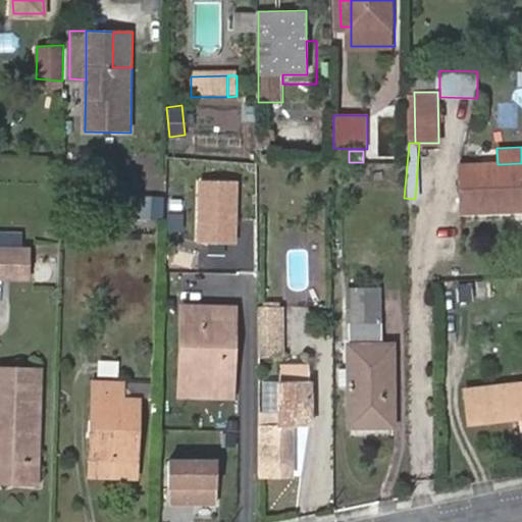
[(464,164),(463,212),(521,210),(521,163),(498,164),(464,164)]
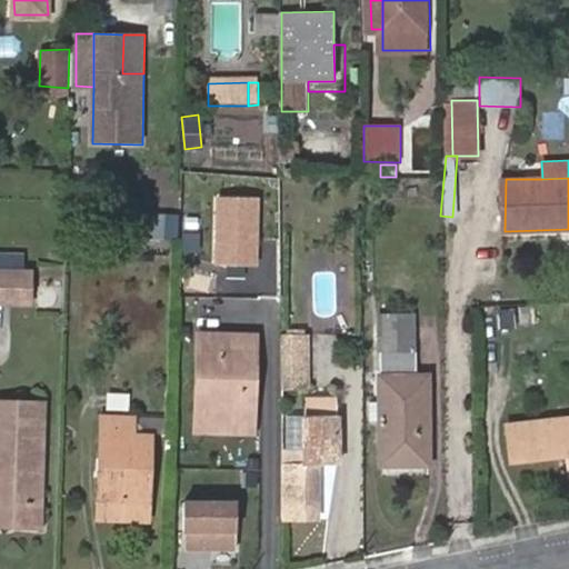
[(260,263),(259,199),(220,199),(220,263),(260,263)]
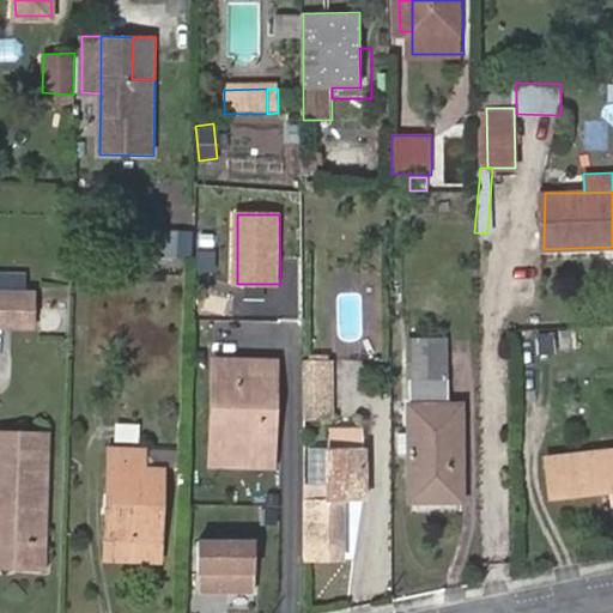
[(190,256),(190,232),(155,231),(155,255),(190,256)]
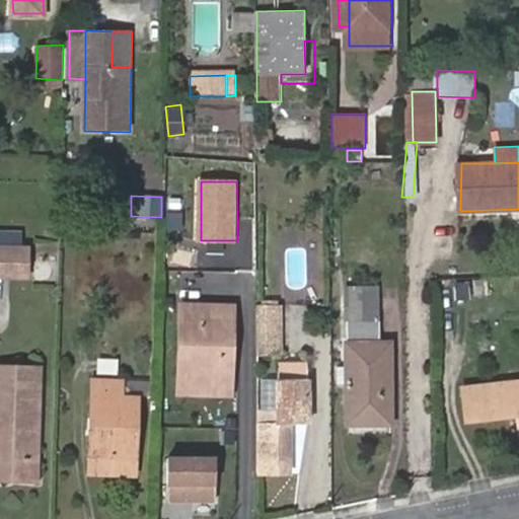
[(181,207),(168,207),(168,219),(181,219),(181,207)]
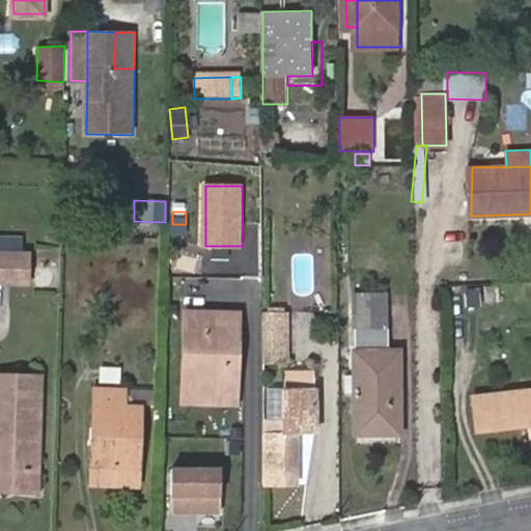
[(0,236),(0,250),(22,251),(22,238),(0,236)]
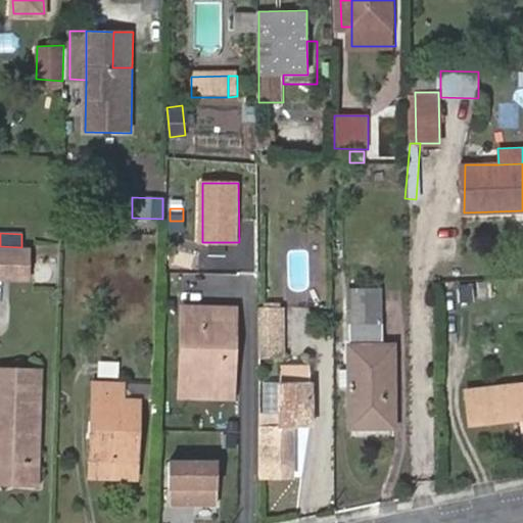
[(0,246),(0,279),(30,281),(31,247),(21,247),(0,246)]
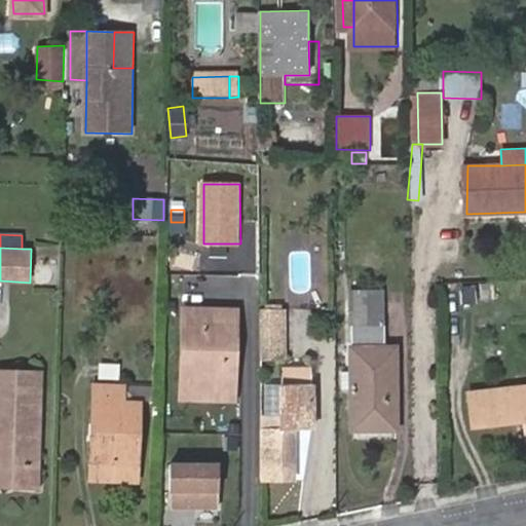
[(496,297),(494,283),(481,284),(481,298),(496,297)]
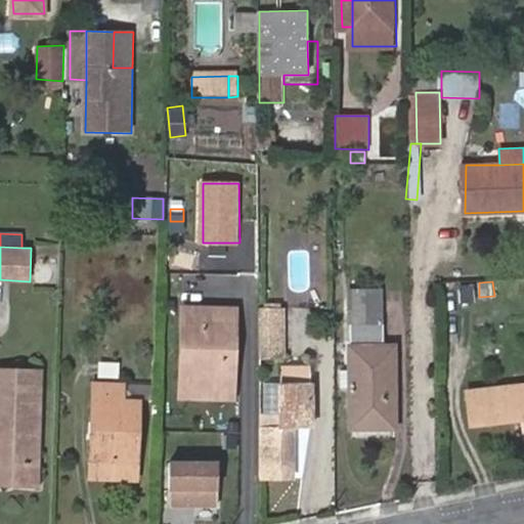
[(381,291),(353,292),(352,426),(396,426),(395,342),(381,343),(381,291)]
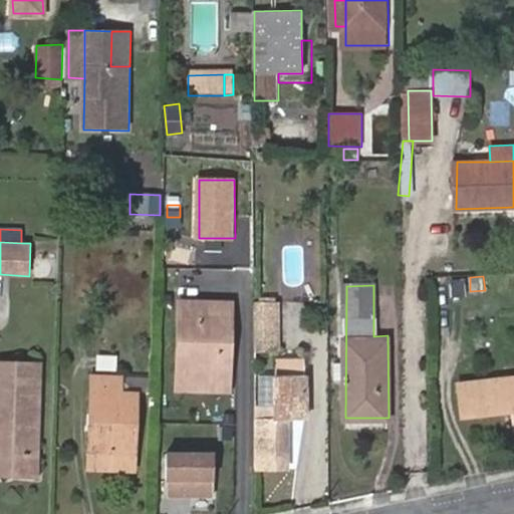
[(179,376),(229,378),(231,304),(181,303),(179,376)]
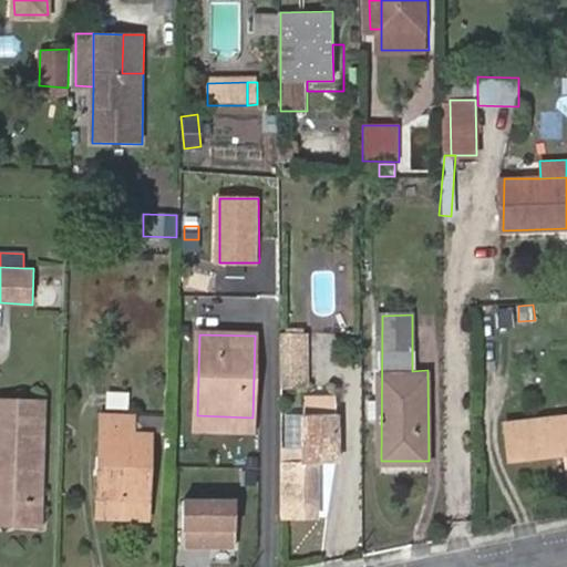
[(307,334),(281,334),(281,340),(281,387),(307,387),(307,334)]
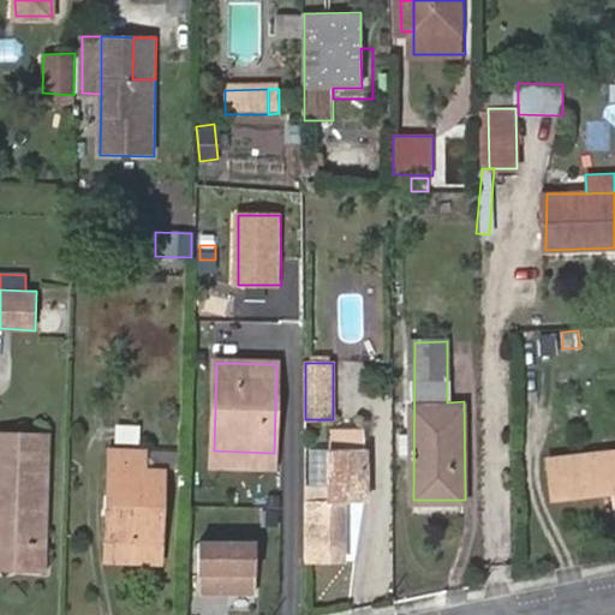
[(139,442),(141,425),(115,423),(114,440),(139,442)]
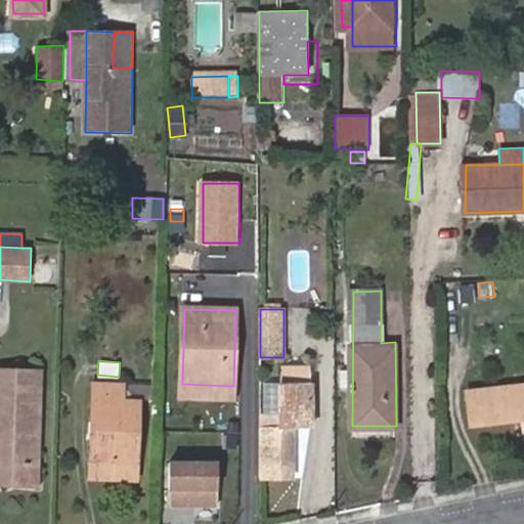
[(30,429),(39,429),(41,370),(0,369),(0,471),(28,472),(30,429)]
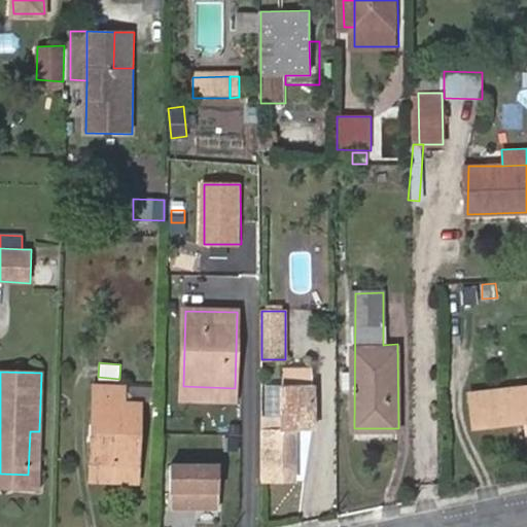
[(261,430),(261,480),(295,479),(294,430),(308,430),(308,384),(282,384),(283,430),(261,430)]
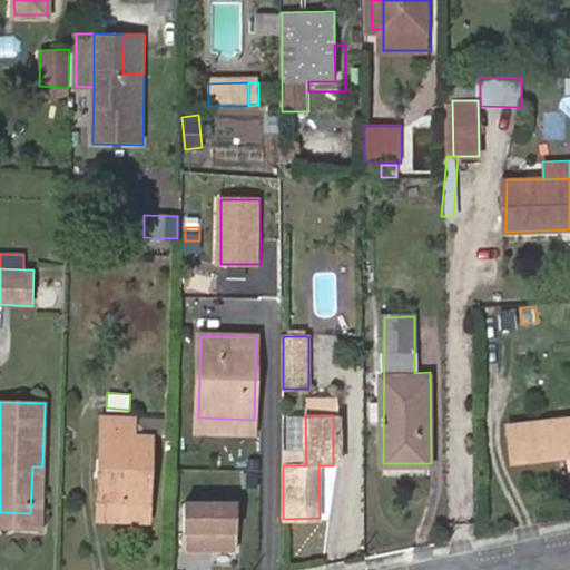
[(106,483),(100,483),(99,499),(149,501),(151,436),(134,435),(135,418),(102,416),(100,467),(107,467),(106,483)]
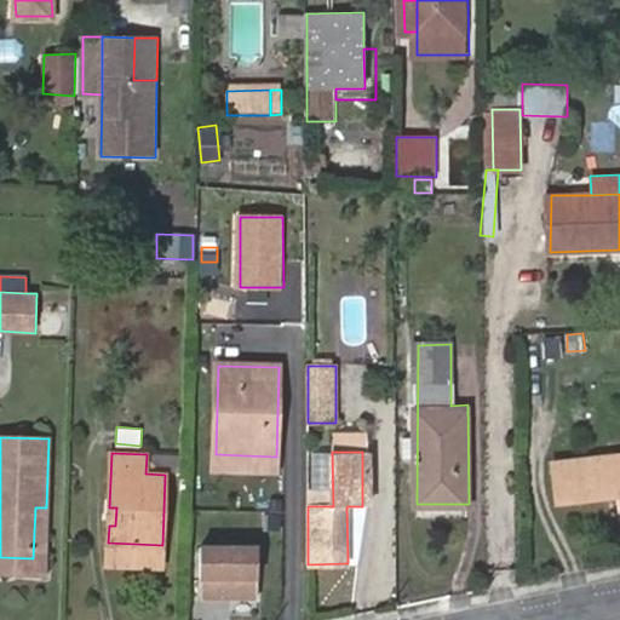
[(275,471),(276,457),(216,454),(216,470),(275,471)]
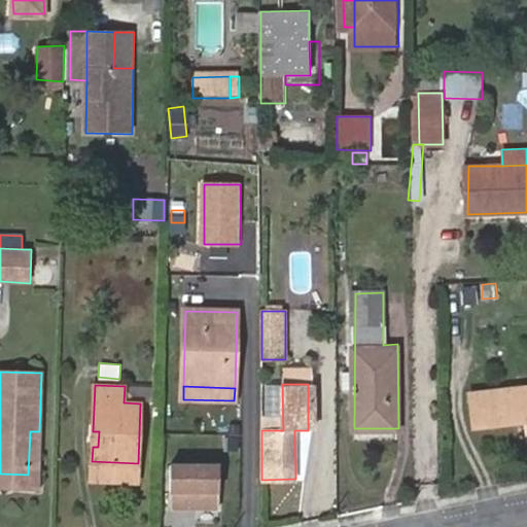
[(526,386),(471,393),(475,425),(526,419),(526,386)]
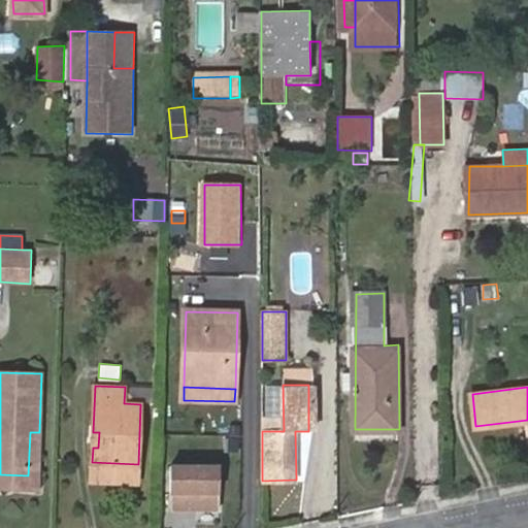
[(0,487),(38,488),(39,432),(30,432),(28,475),(0,474),(0,487)]
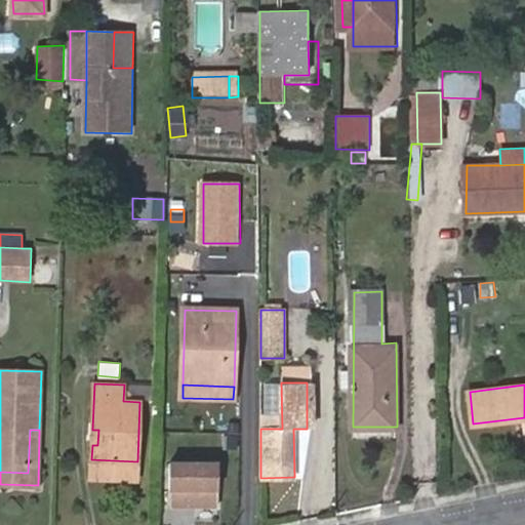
[(218,505),(219,462),(161,460),(159,503),(218,505)]
